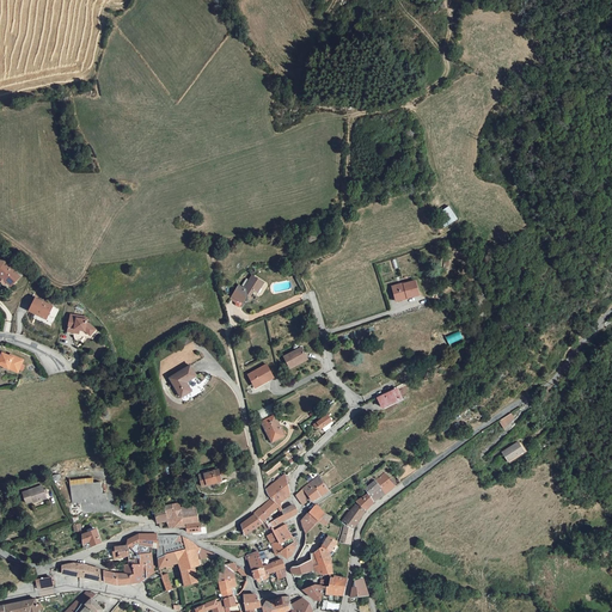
[(451,207),(439,215),(446,226),(458,218),(451,207)]
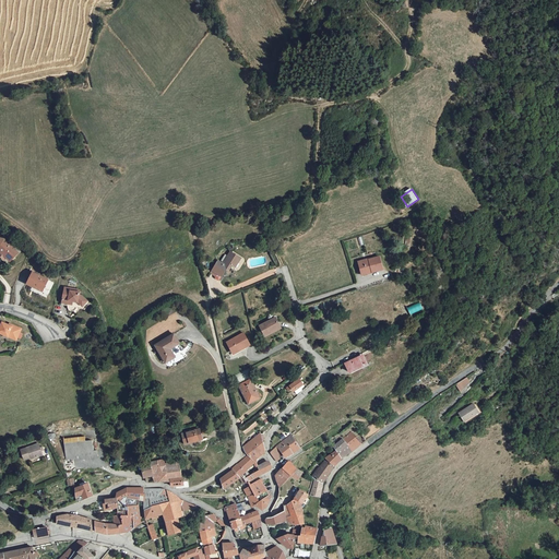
[(0,252),(10,262),(18,253),(2,239),(0,238),(0,252)]
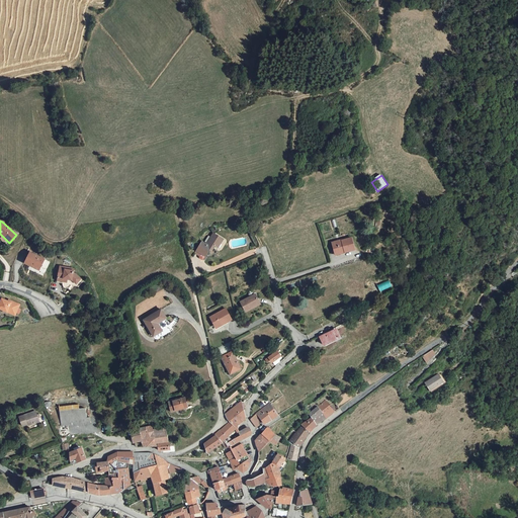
[(203,242),(196,253),(200,255),(205,258),(211,247),(214,249),(217,246),(219,247),(225,239),(214,233),(211,237),(209,236),(206,241),(208,243),(206,244),(203,242)]
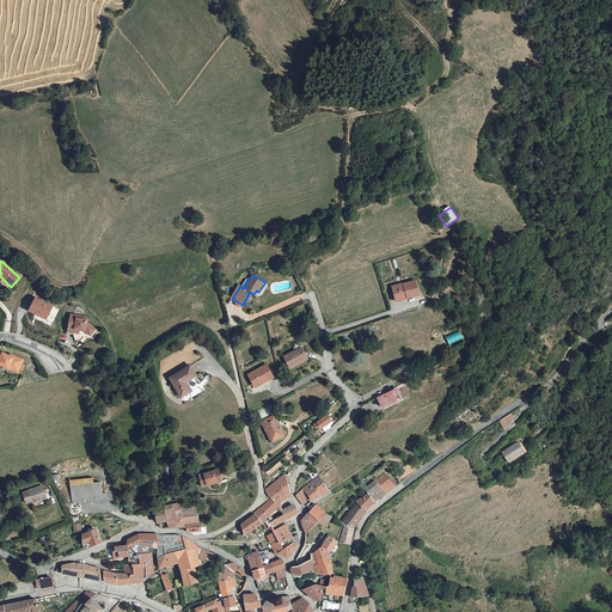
[(393,287),(397,301),(417,297),(414,282),(393,287)]
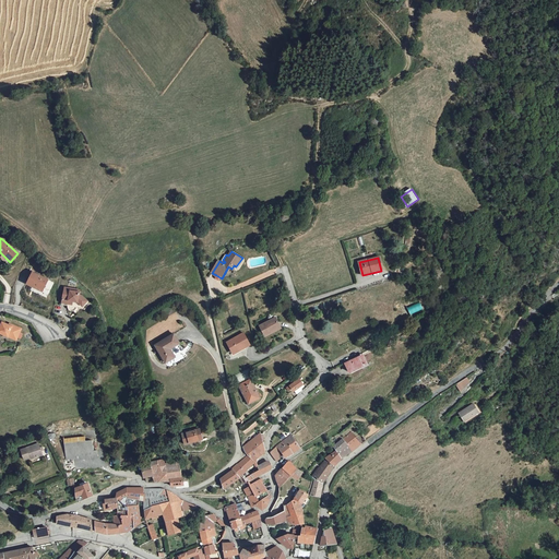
[(51,282),(32,272),(26,285),(32,287),(31,290),(45,297),(51,282)]
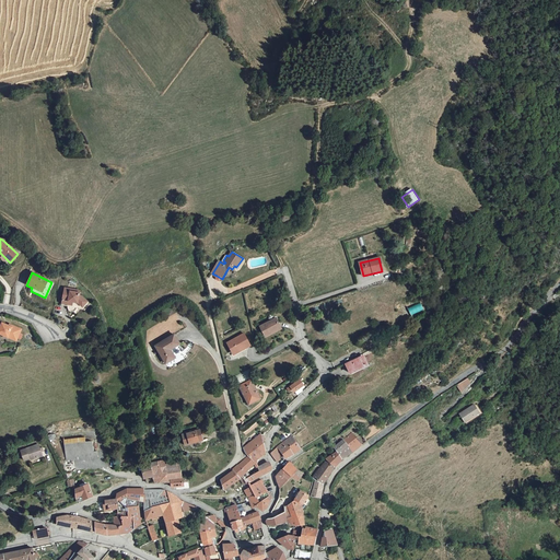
[(86,302),(79,295),(80,291),(65,289),(62,301),(72,302),(78,303),(82,307),(86,302)]
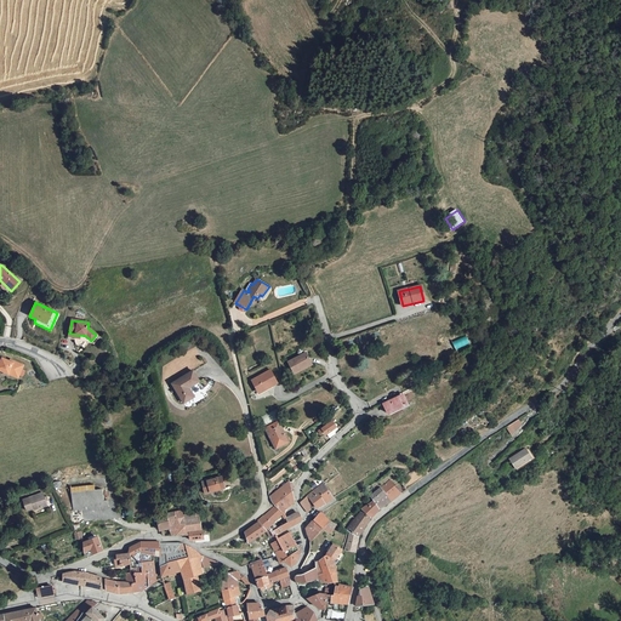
[(456,349),(469,343),(466,335),(453,341),(456,349)]
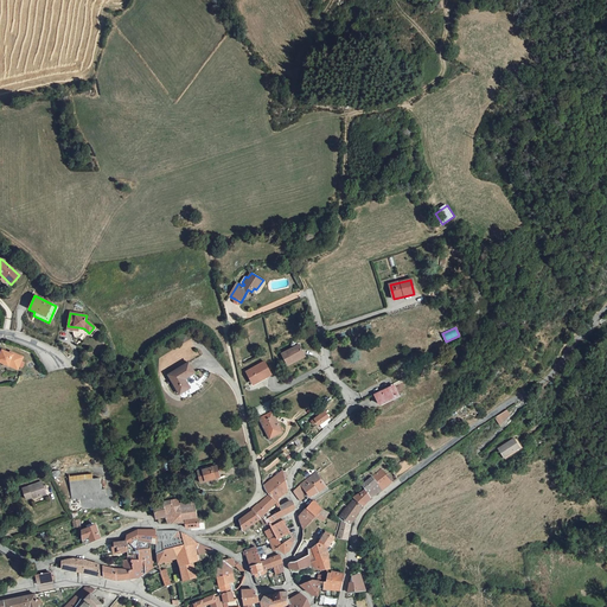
[(282,355),(288,365),(305,356),(300,345),(282,355)]
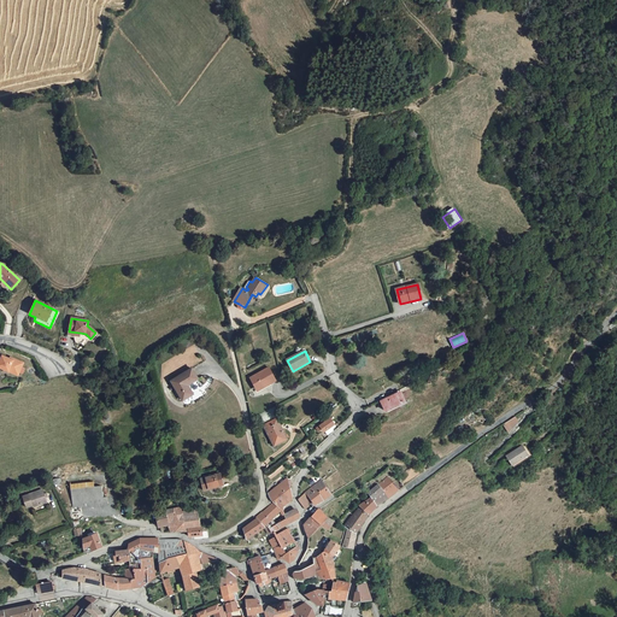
[(0,368),(10,372),(11,368),(22,372),(24,368),(23,366),(24,362),(15,358),(15,359),(0,353),(0,368)]
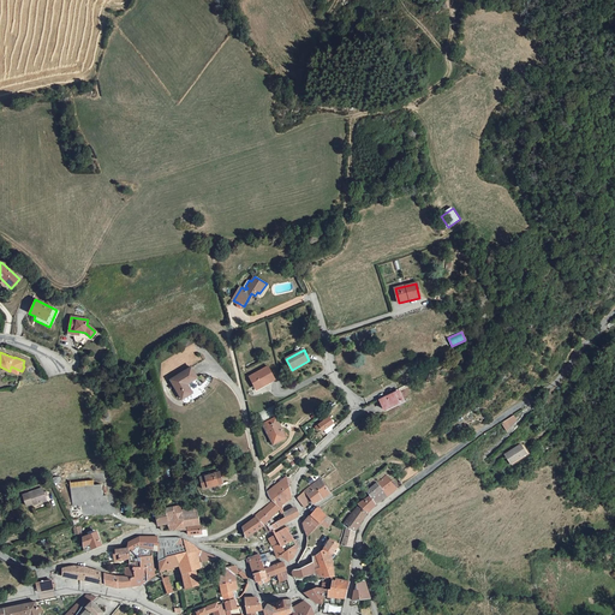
[(250,377),(257,389),(275,380),(268,368),(250,377)]
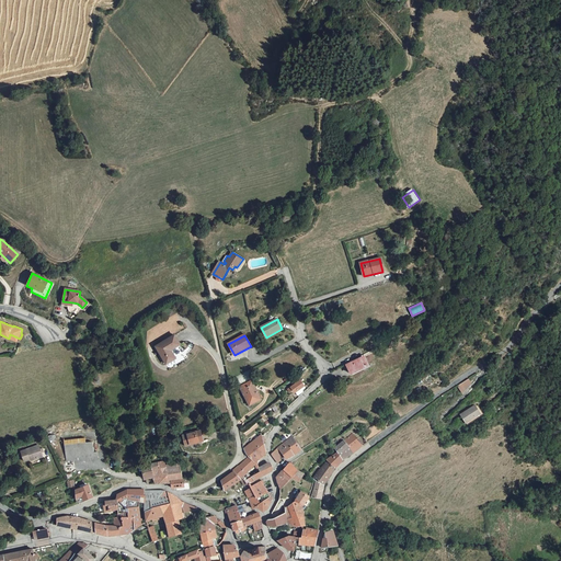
[(155,346),(164,365),(173,359),(170,352),(179,346),(173,336),(155,346)]
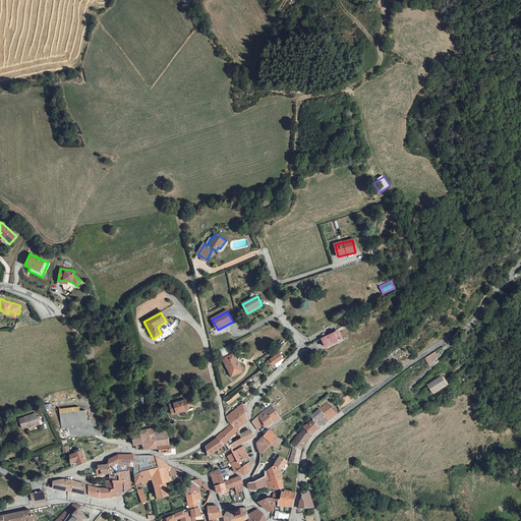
[(321,341),(326,349),(333,345),(343,340),(339,332),(321,341)]
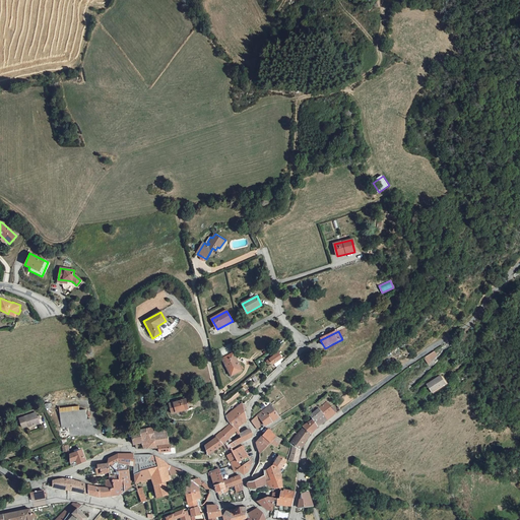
[(233,352),(222,358),(231,375),(241,370),(233,352)]
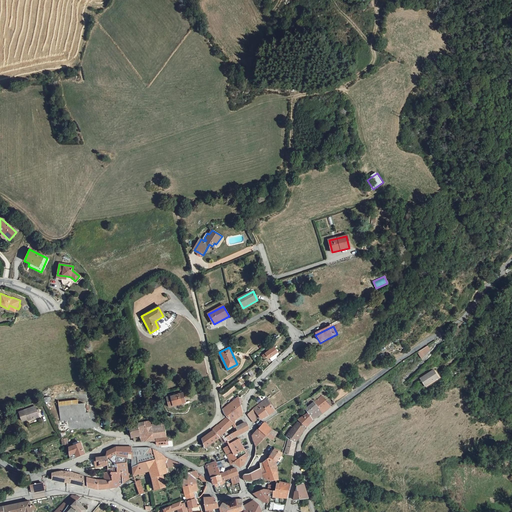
[(428,347),(419,353),(422,358),(430,349),(428,347)]
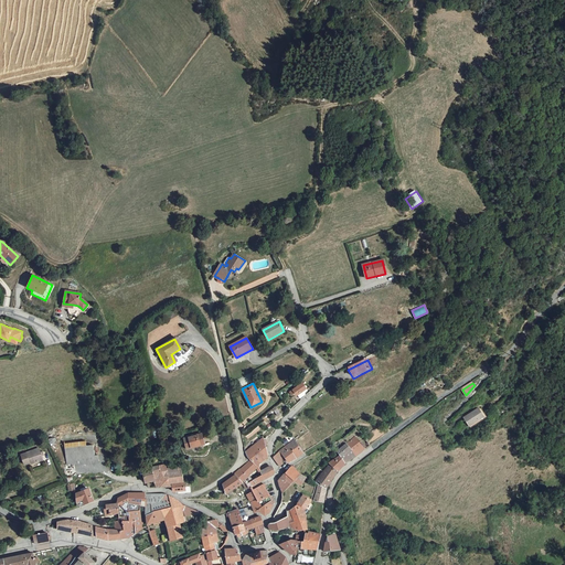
[(304,384),(294,390),(300,400),(306,395),(305,394),(304,392),(307,390),(304,384)]
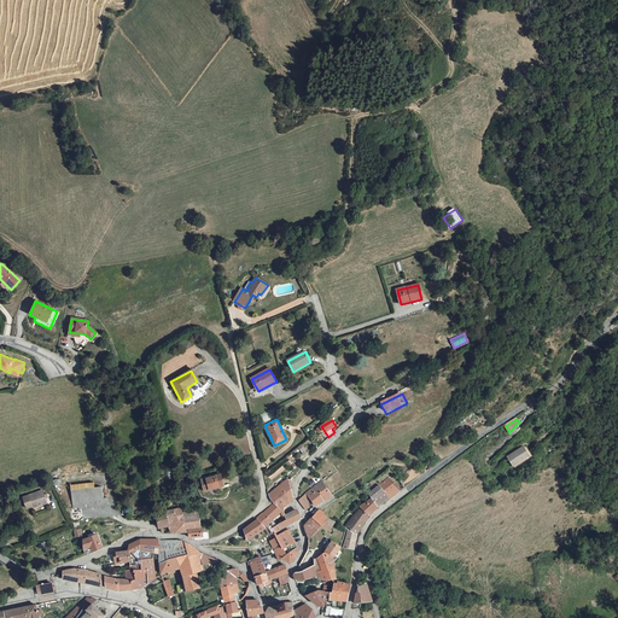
[(516,465),(531,455),(525,445),(509,455),(516,465)]
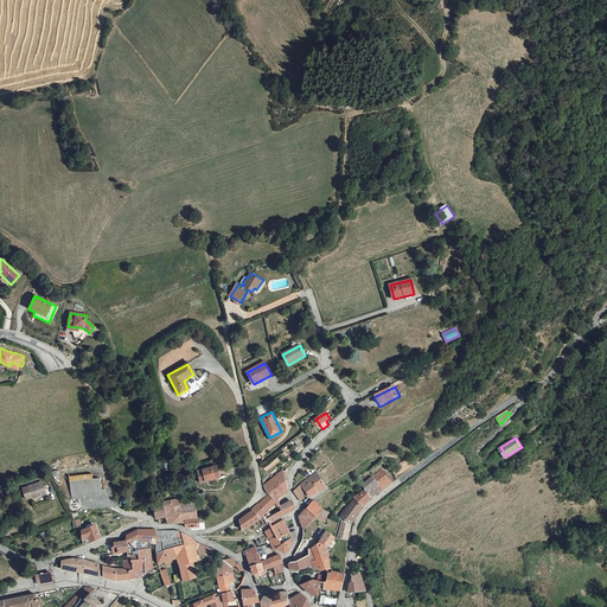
[(268,464),(266,460),(260,465),(266,472),(280,461),(276,457),(268,464)]
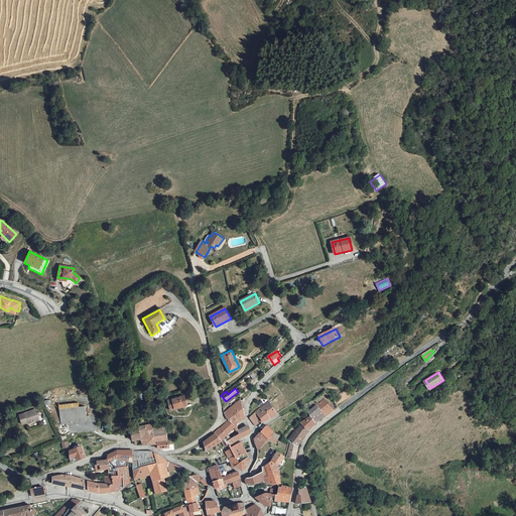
[(185,406),(183,401),(185,400),(184,396),(168,400),(170,410),(185,406)]
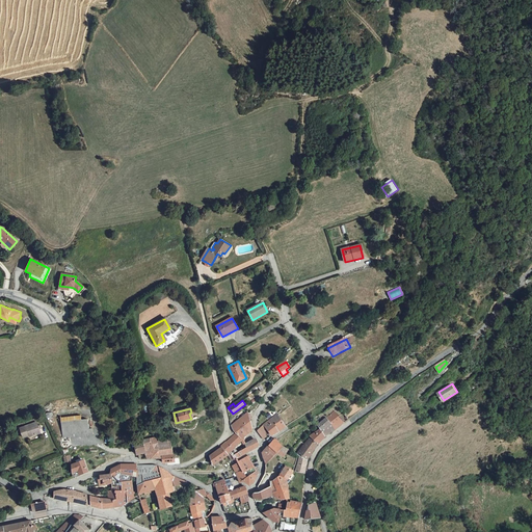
[(336,411),(326,418),(335,429),(343,422),(336,411)]
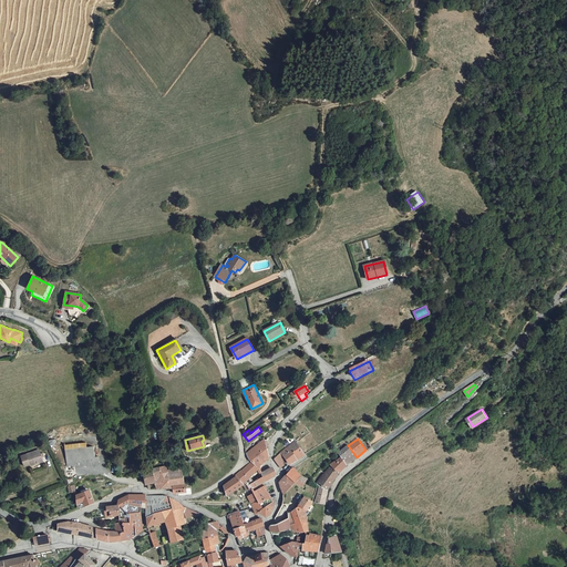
[(250,462),(250,463),(257,468),(268,460),(268,457),(267,446),(264,440),(246,453),(248,456),(250,462)]
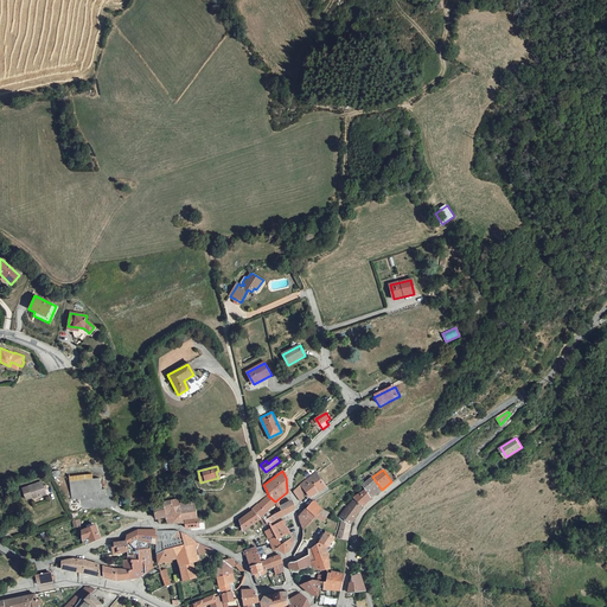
[(324,489),(326,486),(317,472),(301,484),(307,493),(310,496),(317,492),(324,489)]
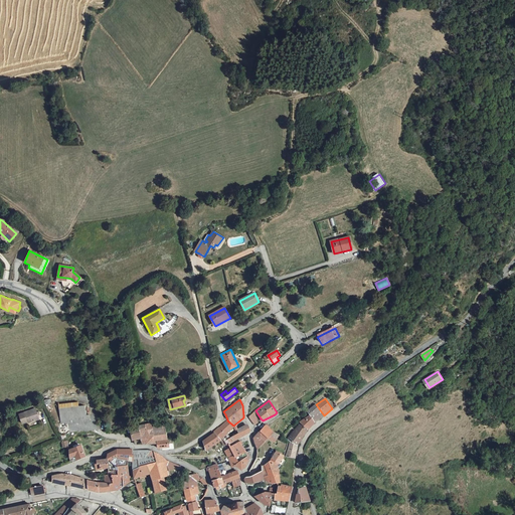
[(77,402),(58,404),(60,422),(86,419),(84,415),(83,406),(77,406),(77,402)]
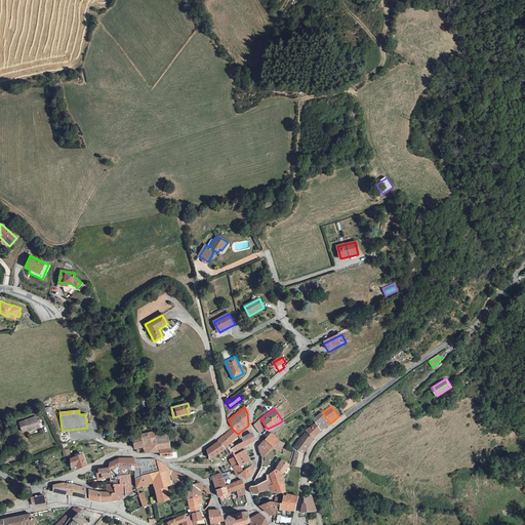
[(313,419),(316,422),(321,430),(330,423),(322,412),(313,419)]
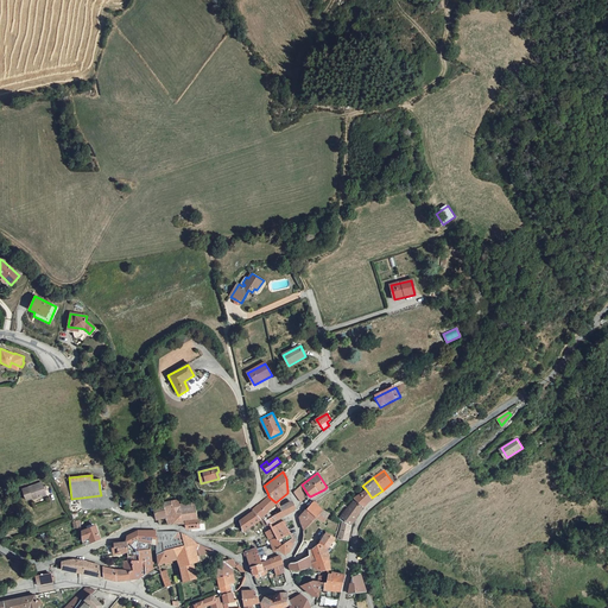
[(45,495),(42,482),(20,489),(24,499),(32,496),(32,499),(45,495)]
